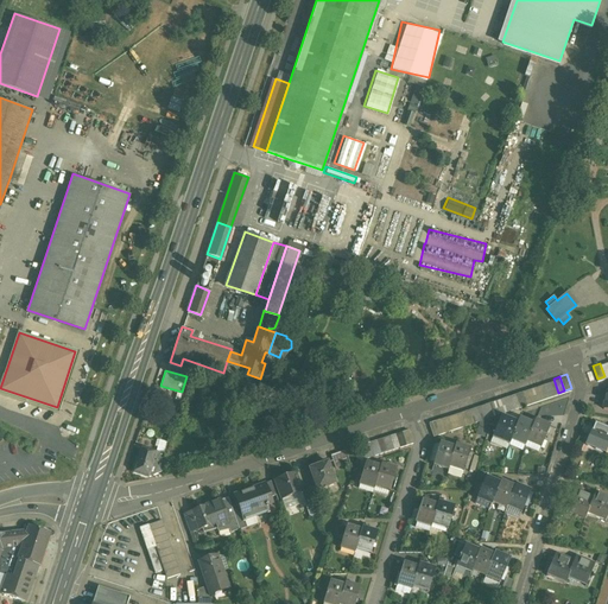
[(553,379),(548,381),(552,394),(558,393),(553,379)]
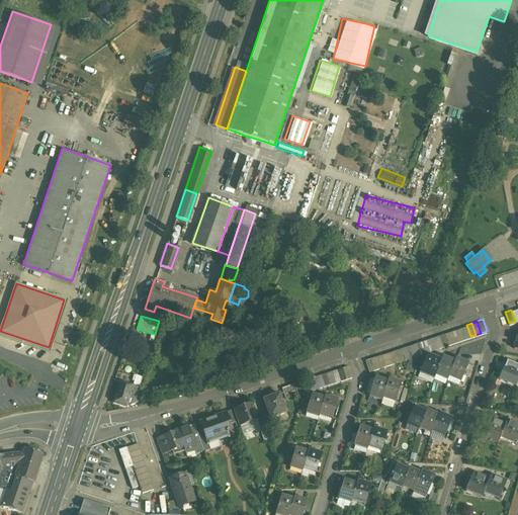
[(466,325),(460,327),(464,338),(470,336),(466,325)]
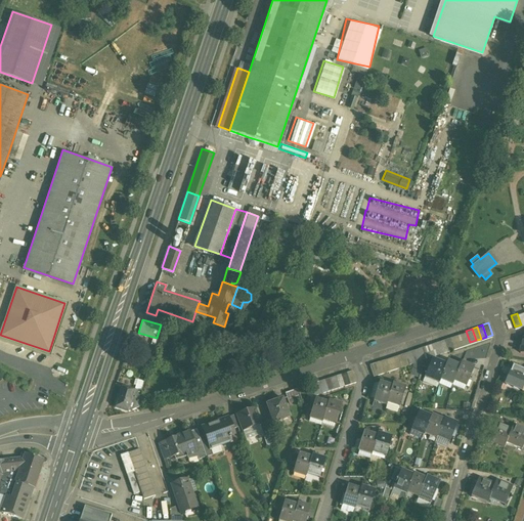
[(466,331),(461,333),(465,344),(470,342),(466,331)]
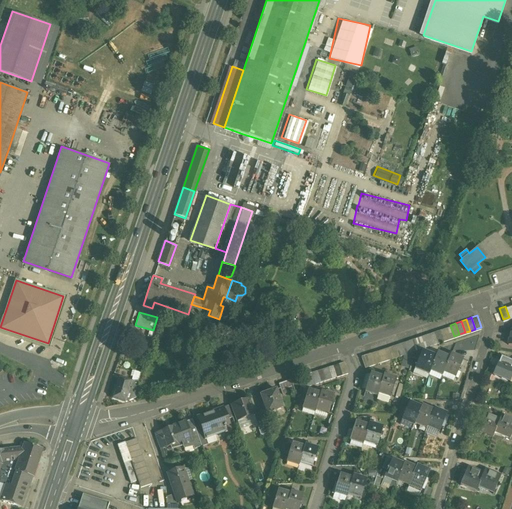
[(450,325),(445,326),(449,338),(454,336),(450,325)]
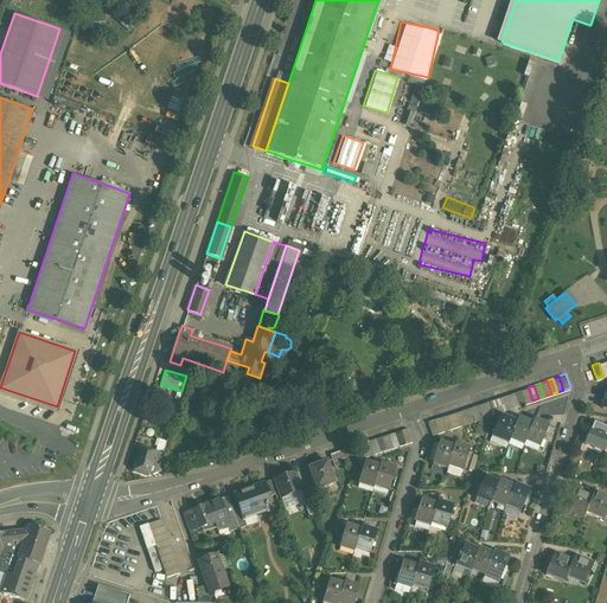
[(528,386),(521,389),(525,403),(532,401),(528,386)]
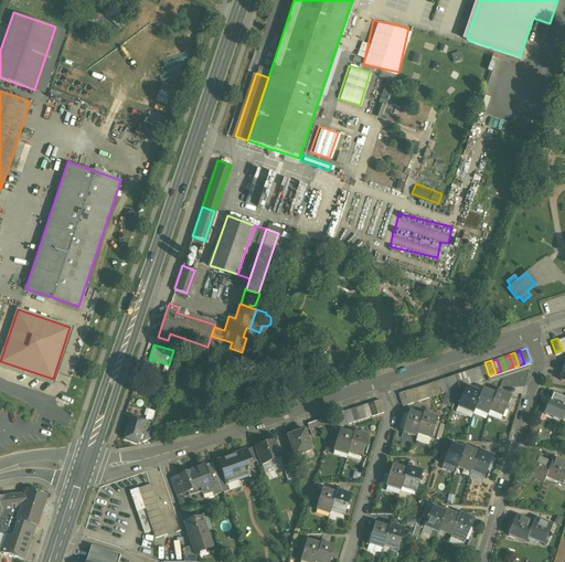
[(489,375),(484,362),(479,364),(483,377),(489,375)]
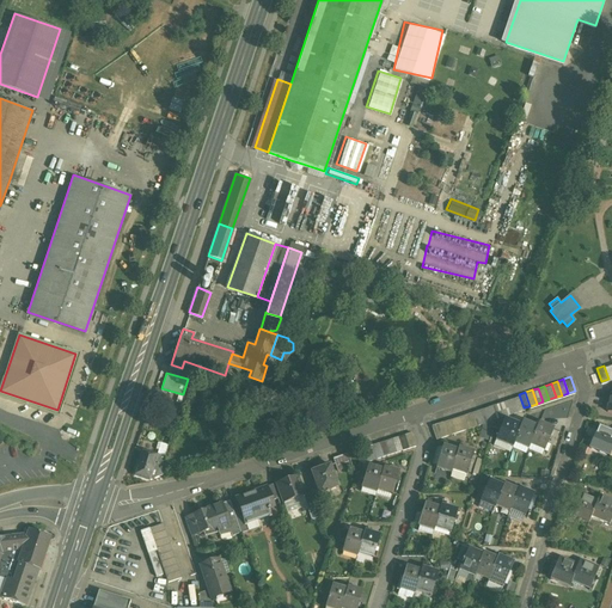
[(524,407),(519,394),(513,397),(518,410),(524,407)]
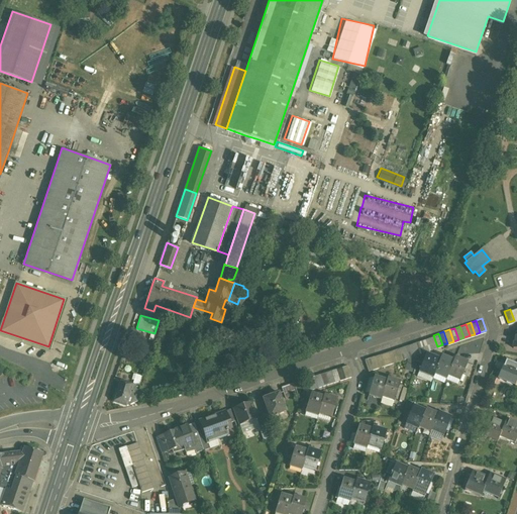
[(433,335),(427,337),(431,348),(437,346),(433,335)]
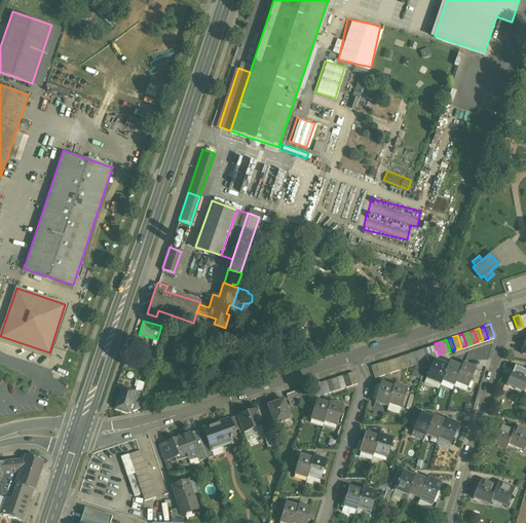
[(439,355),(435,343),(429,345),(434,357),(439,355)]
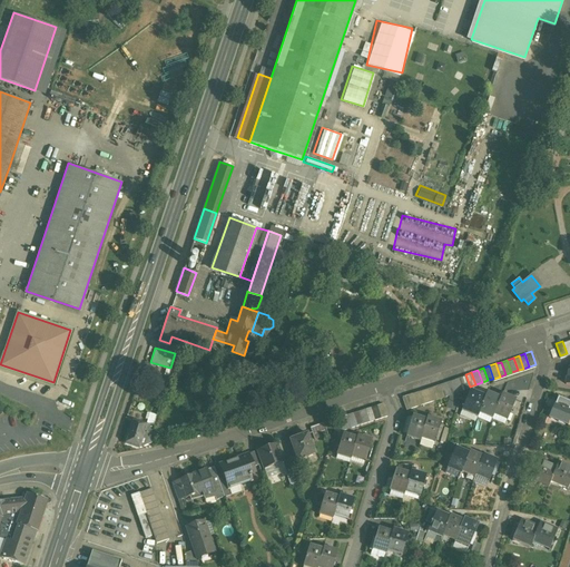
[(470,387),(465,374),(457,377),(461,390),(470,387)]
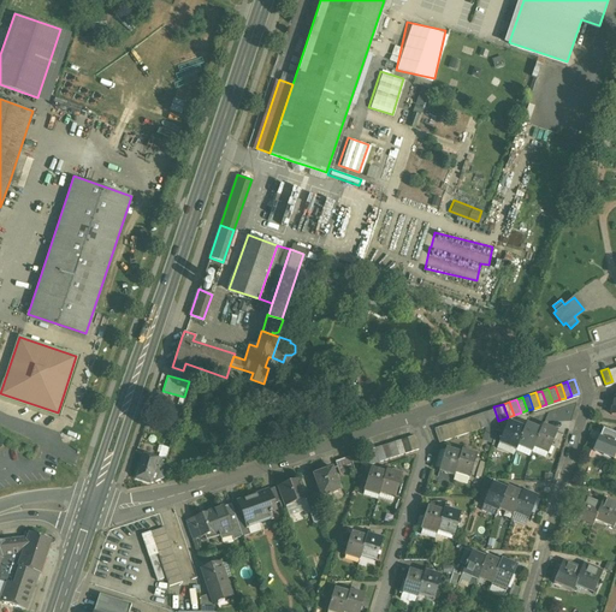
[(498,421),(493,406),(486,409),(491,422),(498,421)]
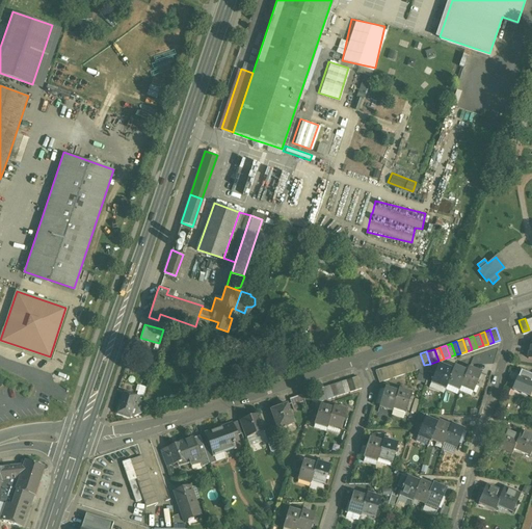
[(420,353),(415,355),(419,367),(424,365),(420,353)]
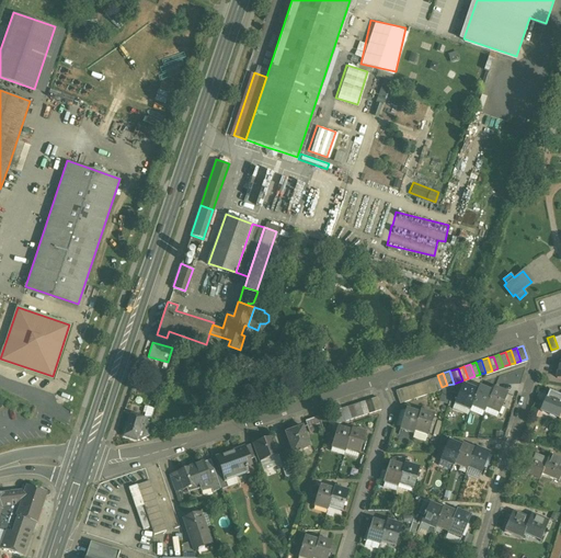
[(442,387),(437,375),(431,377),(435,389),(442,387)]
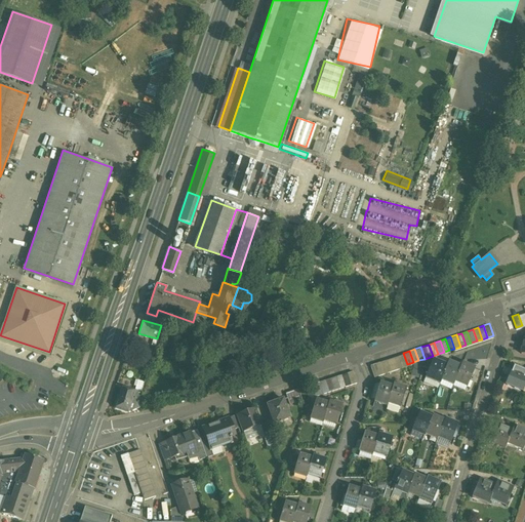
[(403,353),(398,355),(402,366),(407,364),(403,353)]
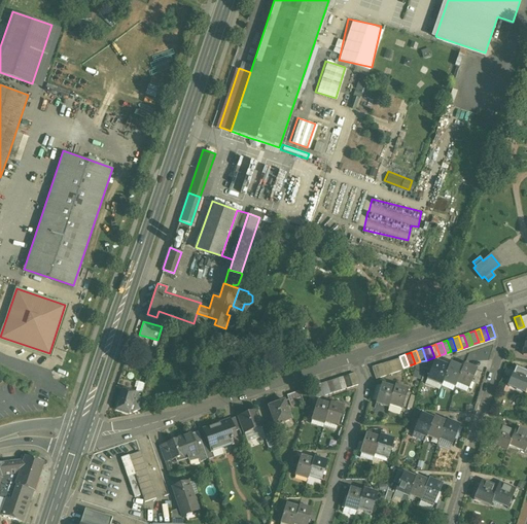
[(399,356),(394,357),(397,369),(403,368),(399,356)]
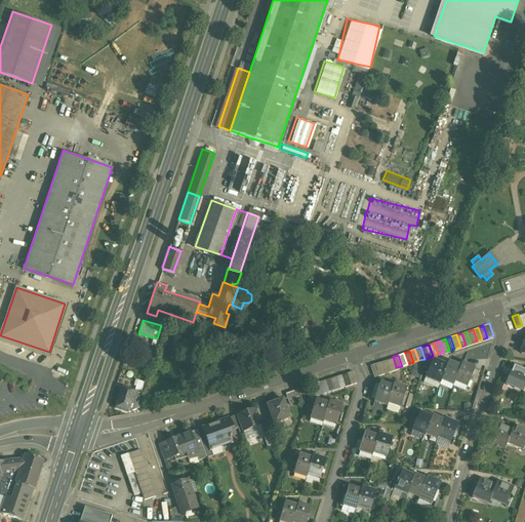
[(396,367),(393,356),(387,358),(391,369),(396,367)]
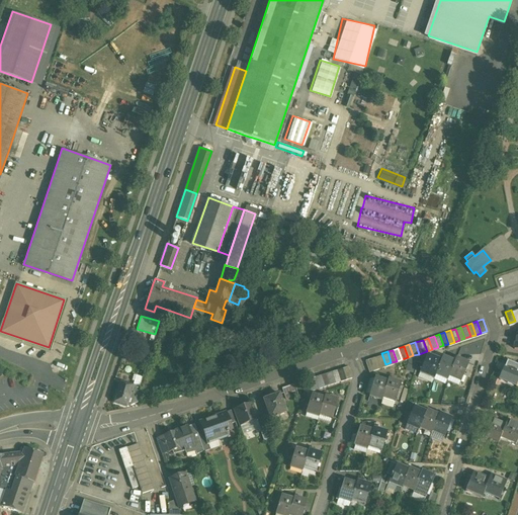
[(385,364),(381,353),(376,355),(380,366),(385,364)]
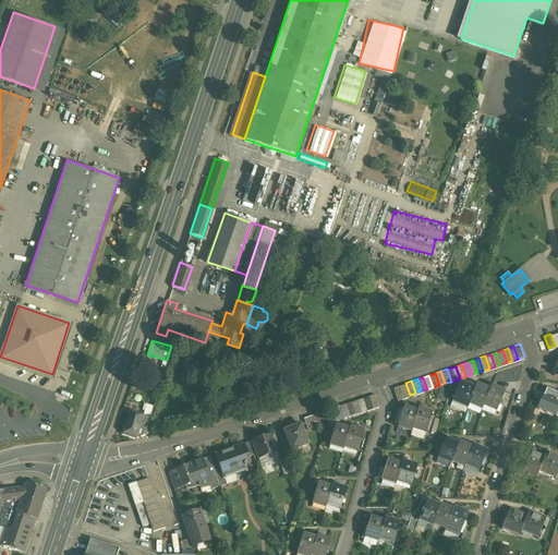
[(475,386),(460,381),(452,397),(468,402),(470,399),(475,386)]
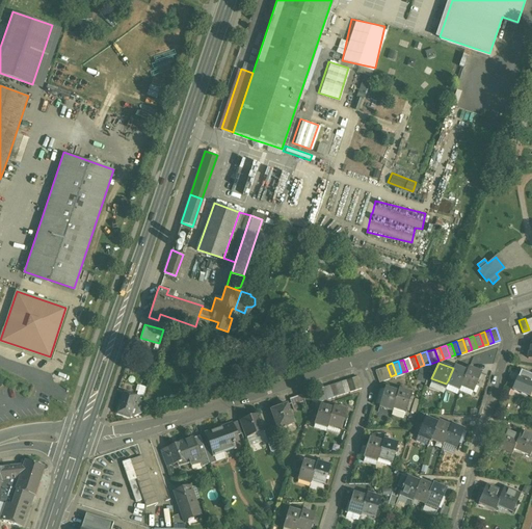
[(391,376),(387,365),(381,367),(384,378),(391,376)]
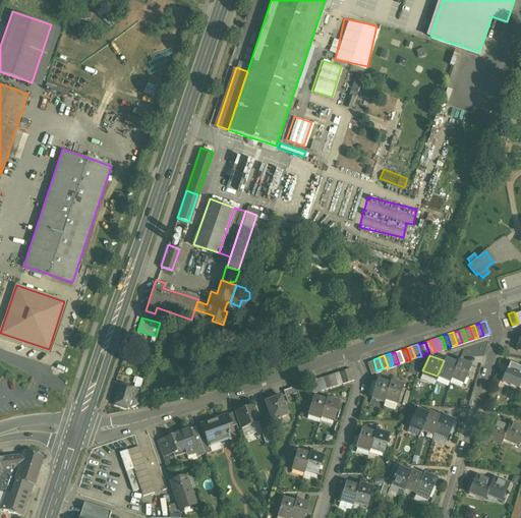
[(457,362),(445,357),(444,360),(439,372),(451,378),(452,373),(457,362)]
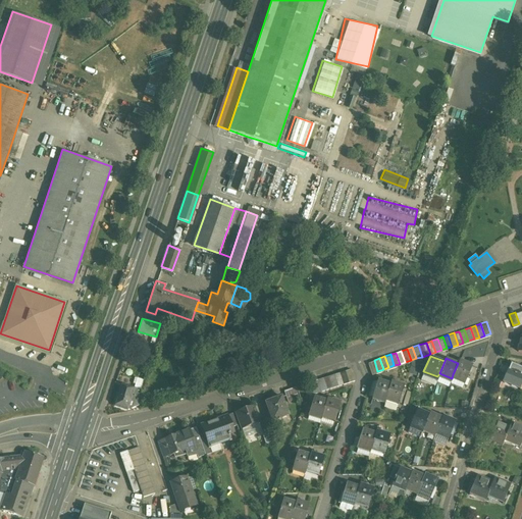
[(458,363),(453,374),(465,379),(472,364),(460,359),(458,363)]
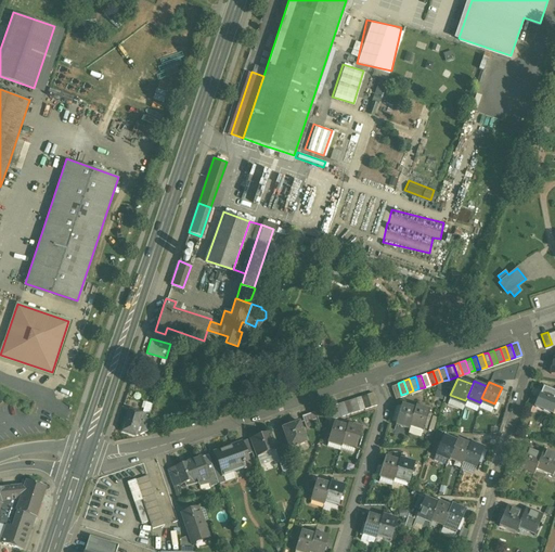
[(398,383),(391,384),(396,397),(401,395),(398,383)]
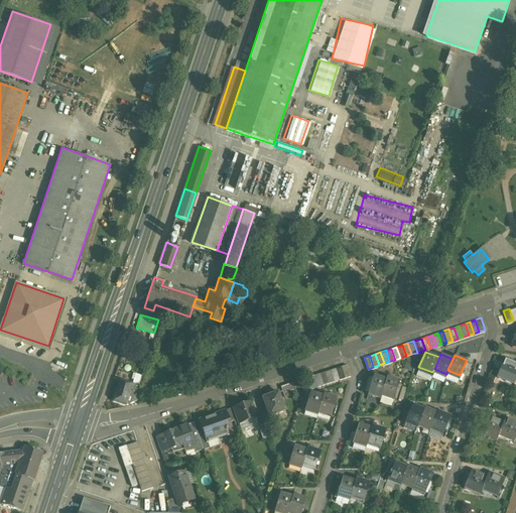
[(511,360),(505,358),(498,375),(513,382),(515,377),(515,374),(515,362),(511,361),(511,360)]
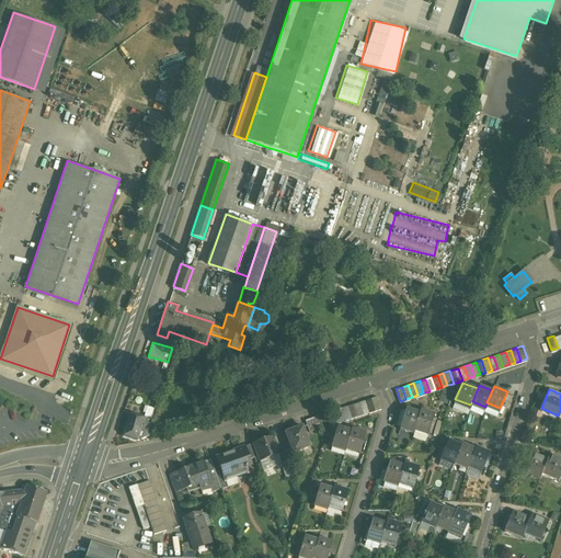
[(377,395),(370,397),(375,409),(380,407),(377,395)]
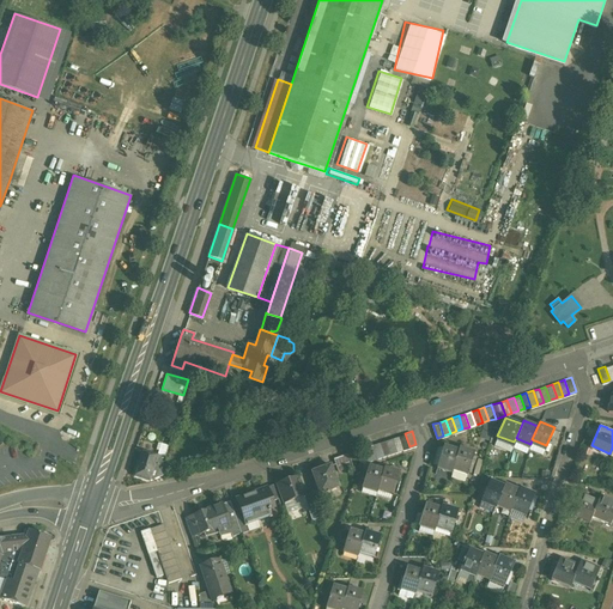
[(405,433),(399,436),(402,449),(410,446),(405,433)]
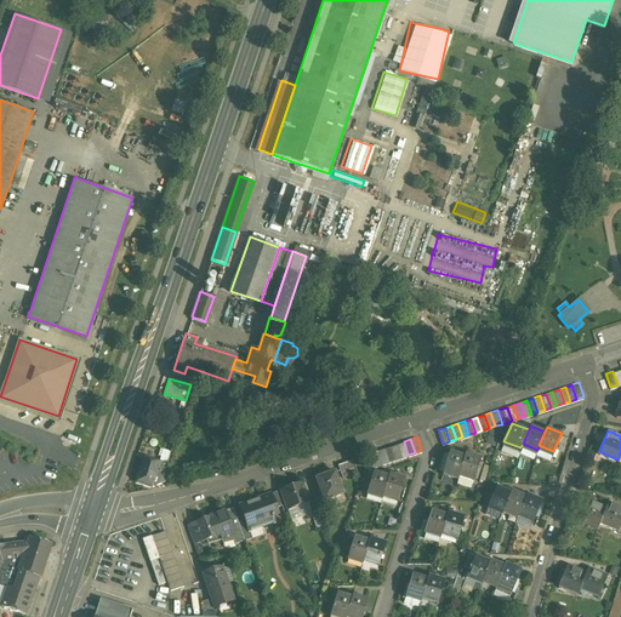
[(404,441),(397,443),(402,457),(408,455),(404,441)]
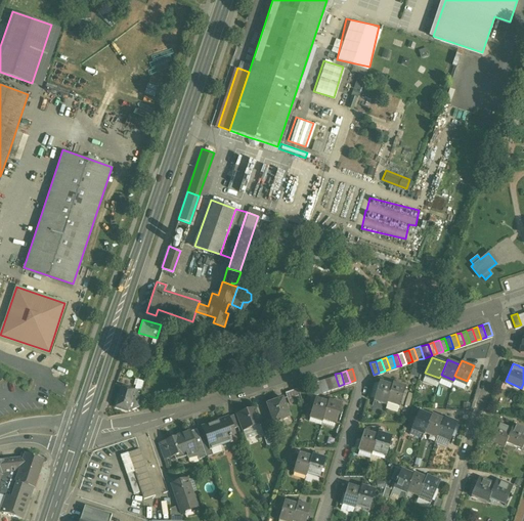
[(439,378),(425,373),(424,375),(423,379),(437,385),(439,378)]
